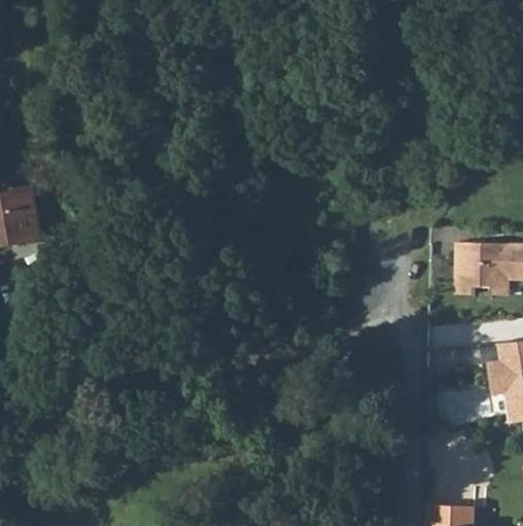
[(20,242),(38,239),(29,186),(0,190),(0,246),(4,245),(3,240),(19,236),(20,242)]
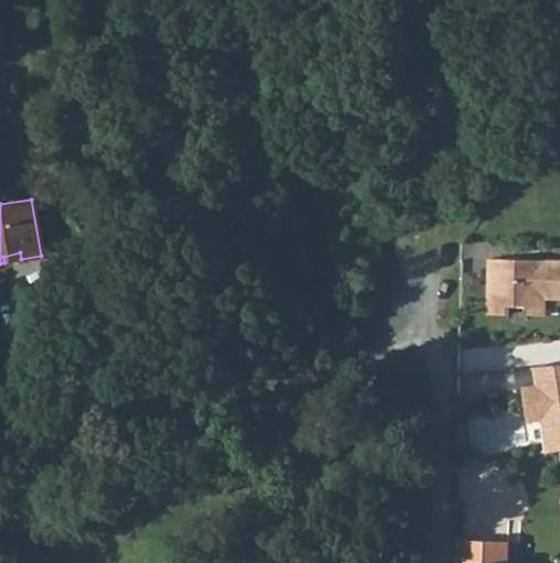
[(4,262),(21,259),(20,252),(3,257),(4,262)]
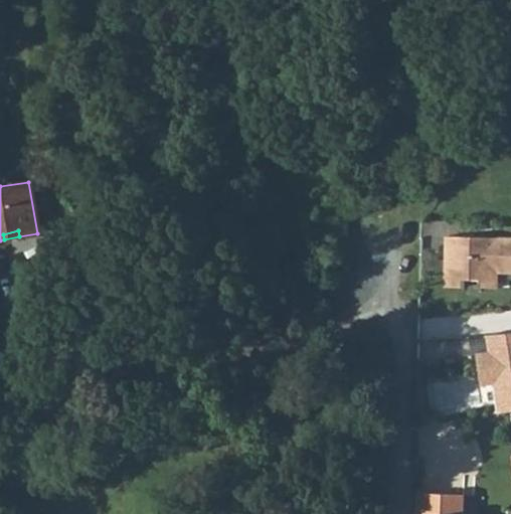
[(510,238),(444,235),(442,286),(460,287),(461,279),(476,280),(476,288),(494,289),(495,274),(510,275),(510,238)]
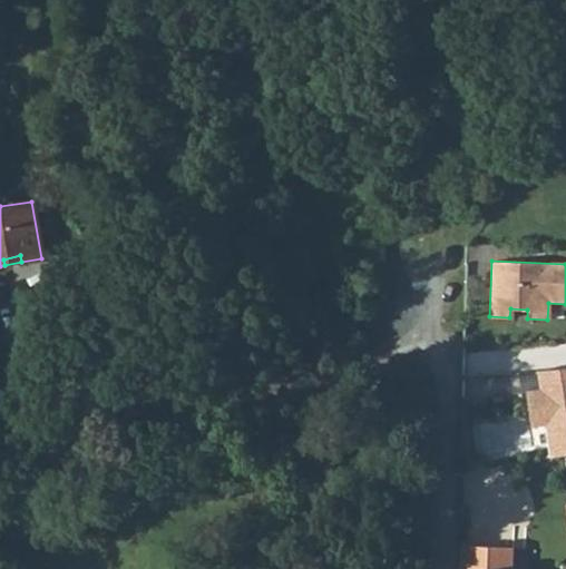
[(547,424),(552,458),(565,454),(565,368),(539,371),(542,390),(538,400),(540,417),(547,424)]
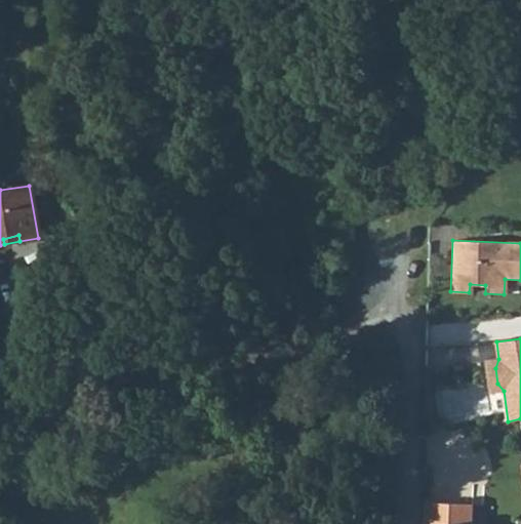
[(423,419),(423,434),(432,433),(433,420),(423,419)]
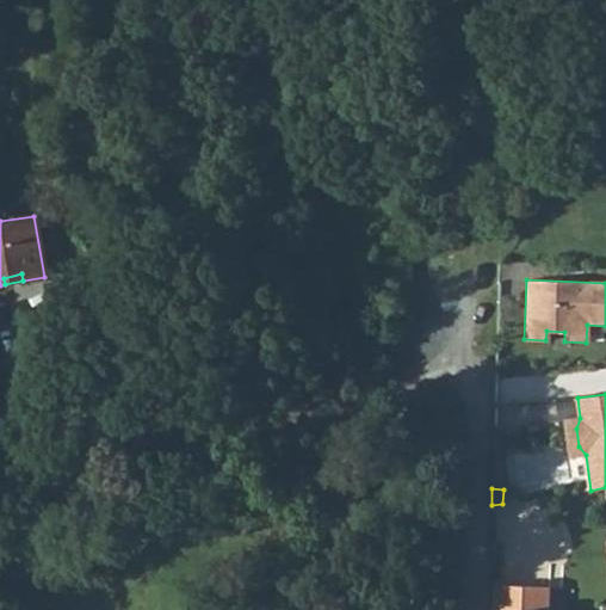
[(546,609),(549,589),(502,586),(500,609),(546,609)]
